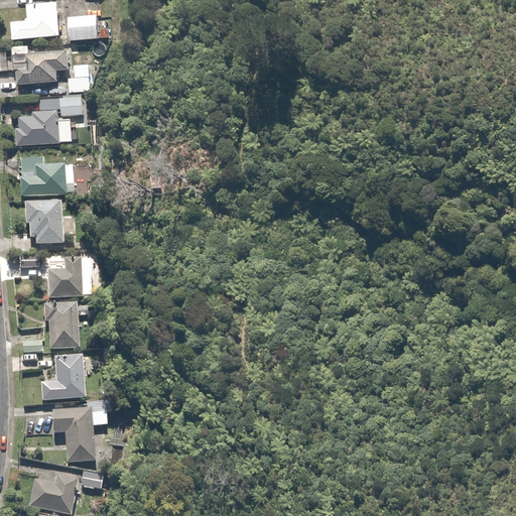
[(61,0),(50,0),(24,2),(26,17),(7,18),(9,40),(65,35),(61,0)]
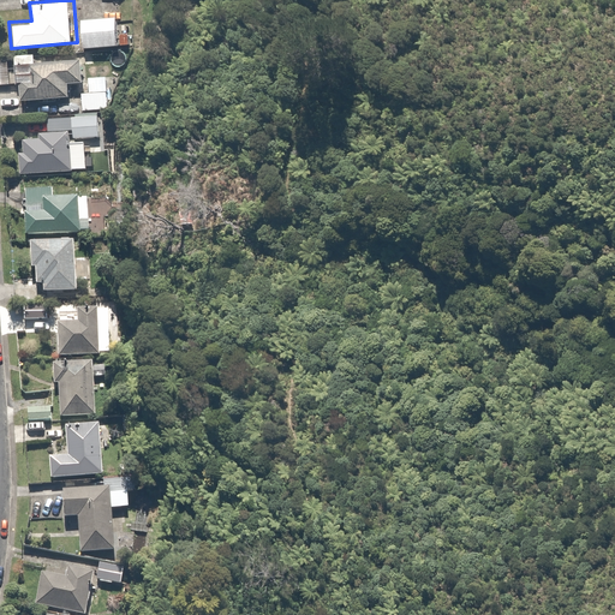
[(79,48),(136,48),(136,35),(121,35),(121,17),(79,18),(79,48)]
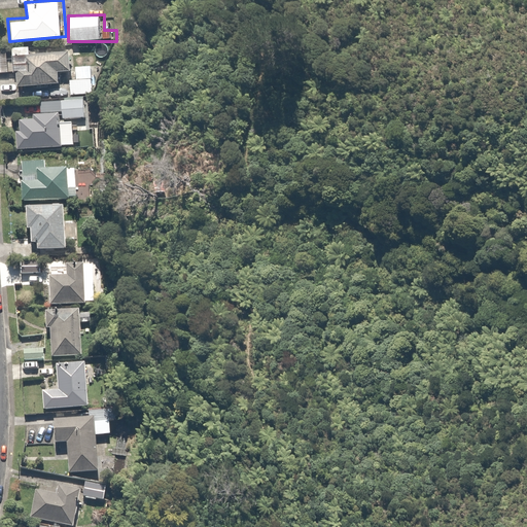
[(29,44),(9,46),(14,88),(71,81),(67,49),(30,54),(29,44)]
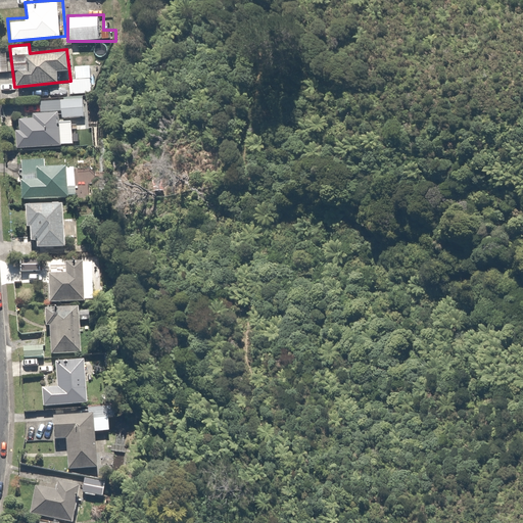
[(76,81),(70,81),(72,94),(98,92),(95,64),(75,66),(76,81)]
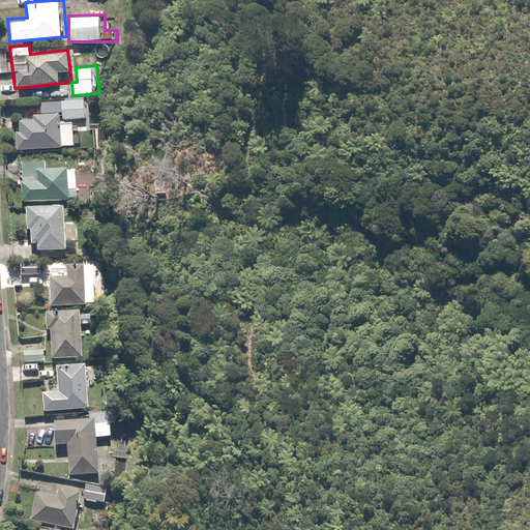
[(13,117),(16,148),(72,143),(70,122),(88,120),(86,97),(34,102),(35,115),(13,117)]
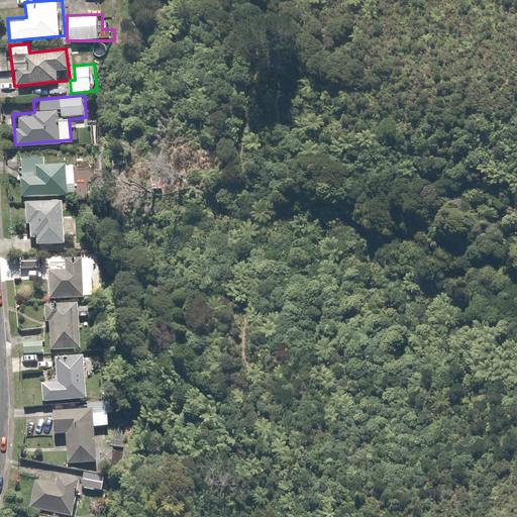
[(16,170),(18,196),(65,193),(64,159),(34,161),(35,169),(16,170)]
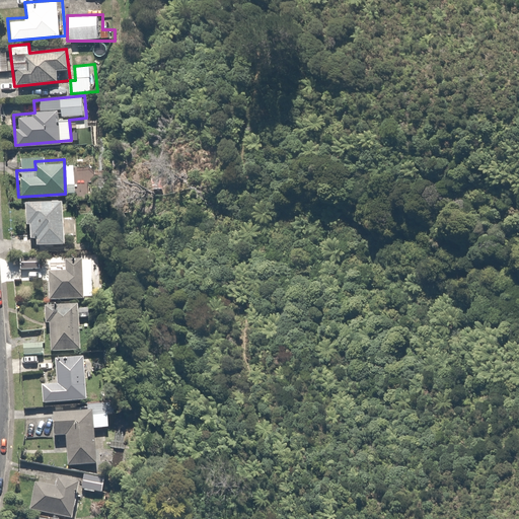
[(22,202),(25,237),(33,237),(34,245),(63,244),(60,200),(22,202)]
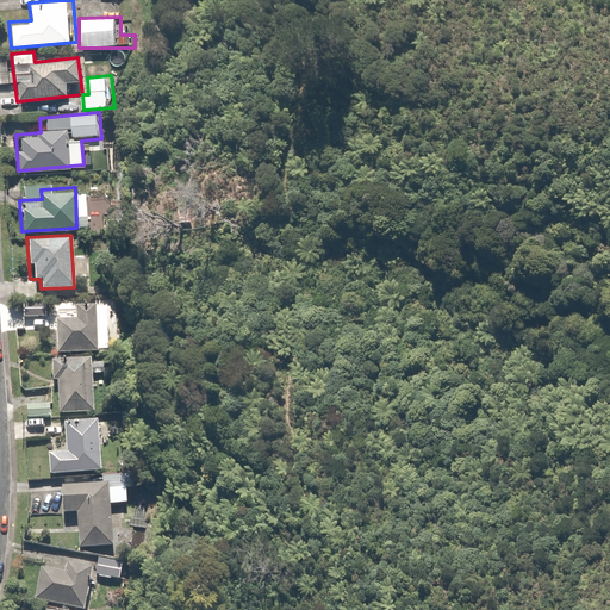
[(47,299),(20,302),(22,318),(47,316),(47,299)]
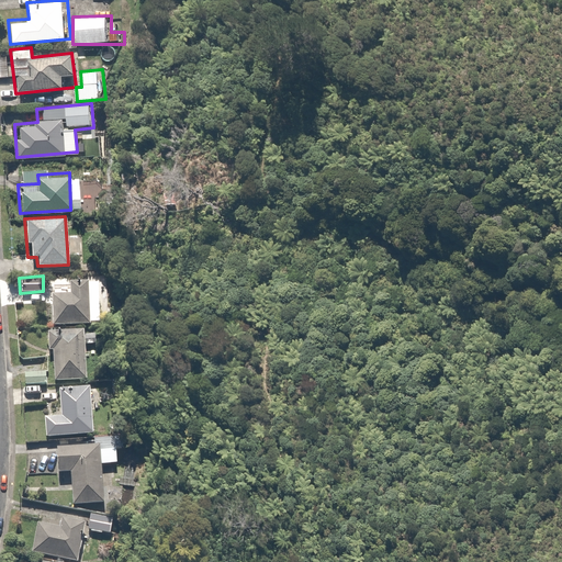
[(70,289),(48,290),(49,324),(88,323),(87,281),(70,281),(70,289)]
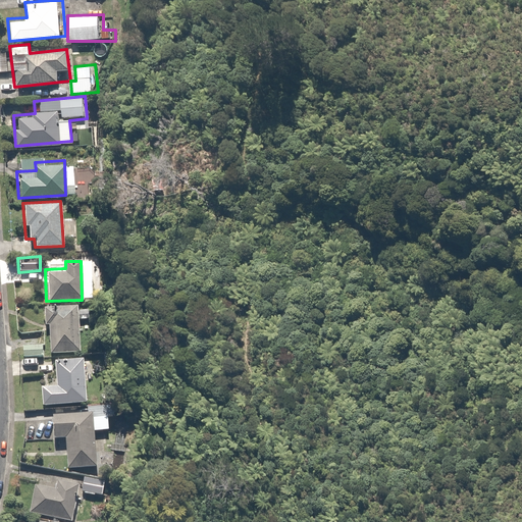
[(76,305),(44,307),(47,353),(79,351),(76,305)]
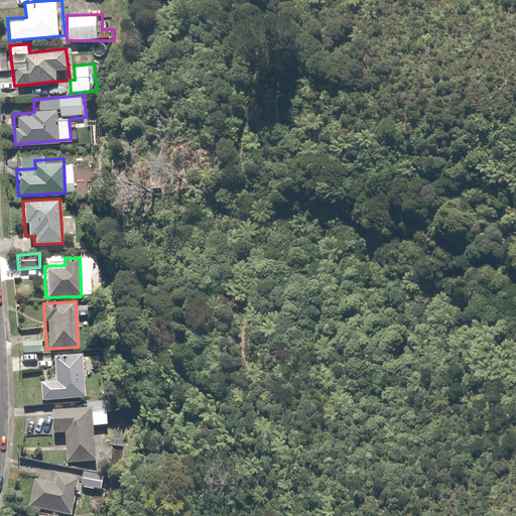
[(39,382),(40,400),(84,397),(81,352),(51,354),(53,381),(39,382)]
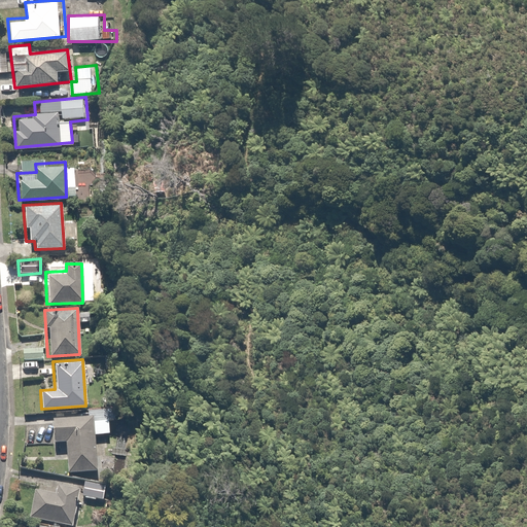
[(109,417),(93,418),(93,425),(94,435),(109,434),(109,417)]
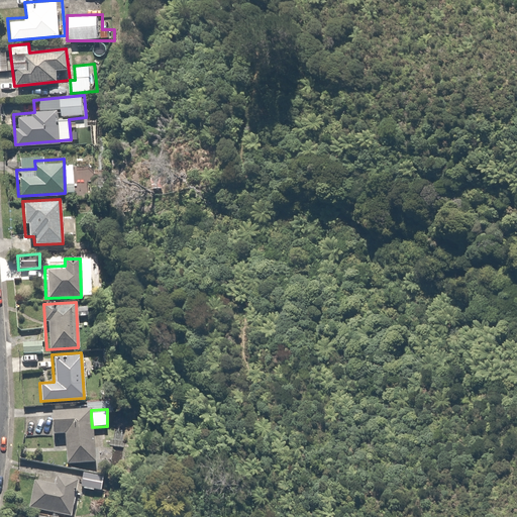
[(91,417),(48,418),(48,434),(62,433),(63,464),(93,462),(92,427),(91,417)]
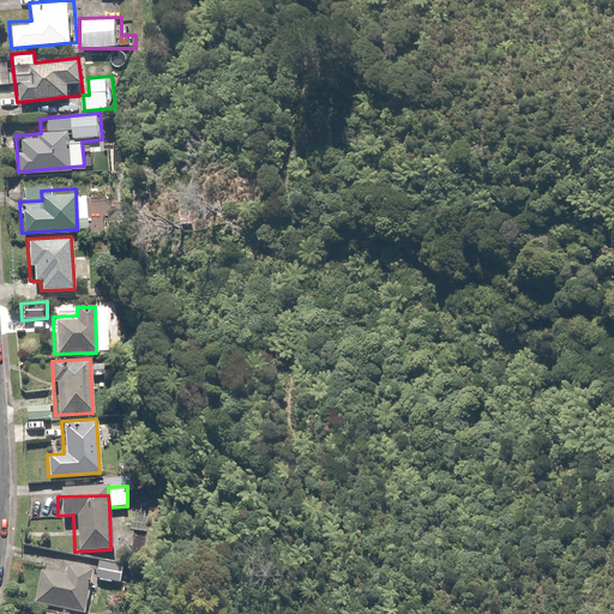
[(32,567),(26,602),(84,611),(85,600),(97,602),(101,583),(88,581),(90,565),(65,561),(64,573),(32,567)]
